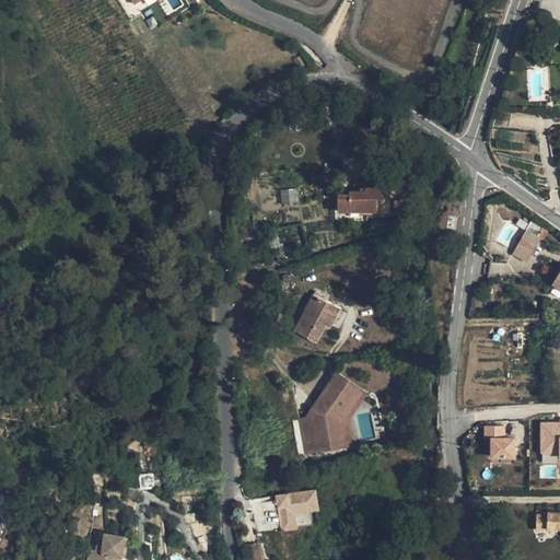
[(363,117),(359,116),(346,123),(350,130),(365,123),(366,123),(363,117)]
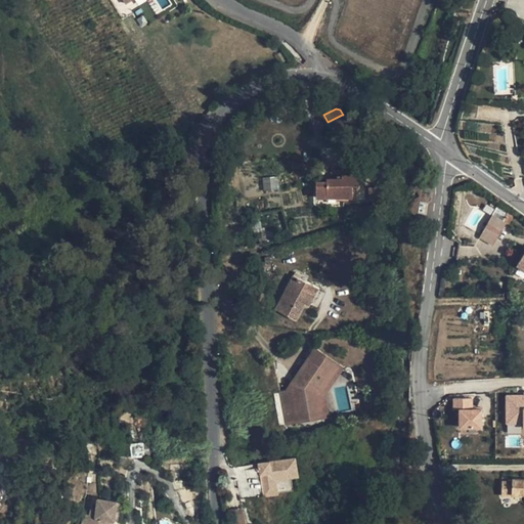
[(328,122),(333,131),(340,127),(346,124),(342,115),(328,122)]
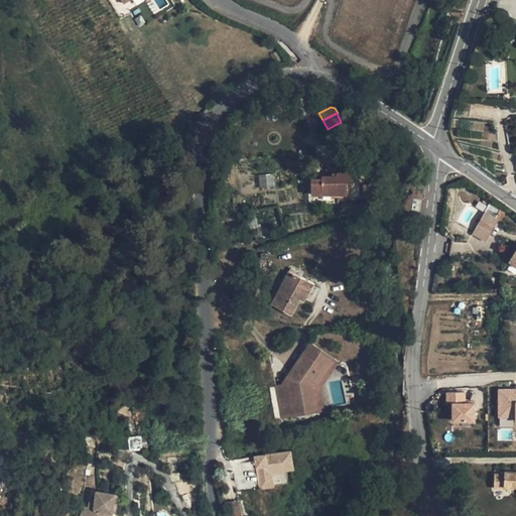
[(337,128),(330,132),(335,141),(339,138),(340,139),(347,136),(344,131),(341,126),(337,128)]
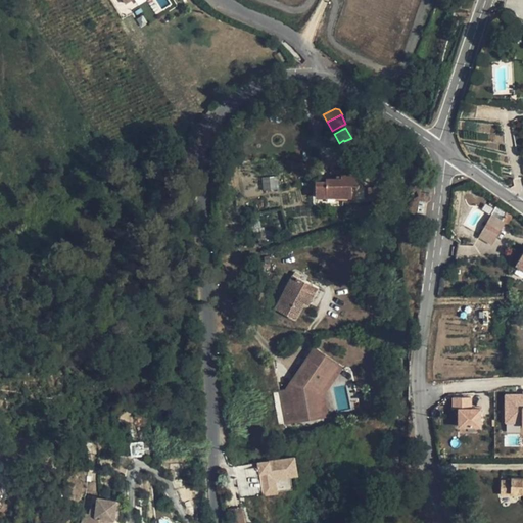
[(360,173),(341,174),(341,175),(342,178),(337,178),(326,179),(326,181),(316,181),(316,197),(327,197),(352,197),(352,185),(355,185),(360,185),(360,173)]
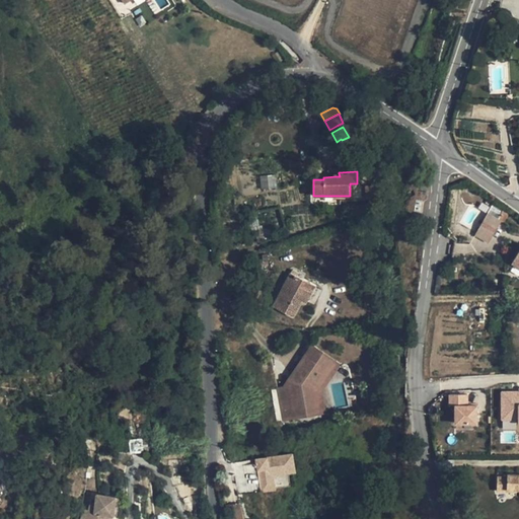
[(379,187),(366,186),(366,198),(379,198),(379,187)]
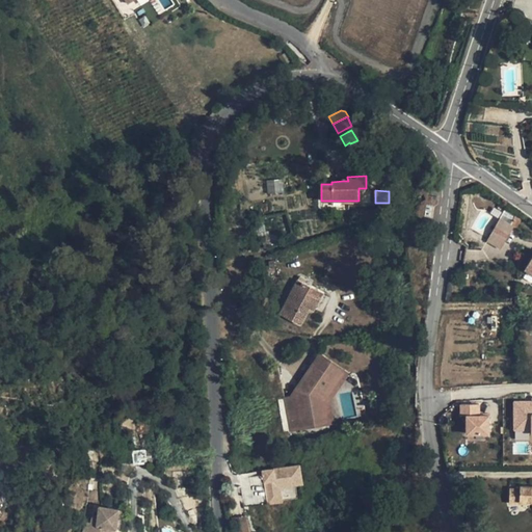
[(511,225),(500,219),(487,239),(502,247),(513,227),(511,225)]
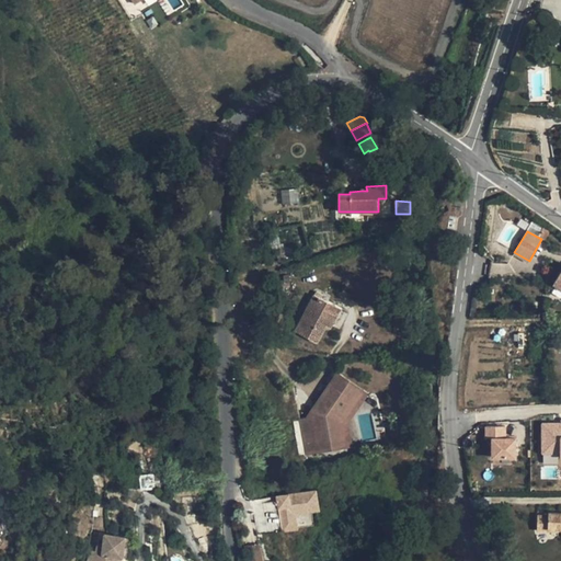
[(548,236),(541,232),(539,238),(541,239),(546,241),(548,236)]
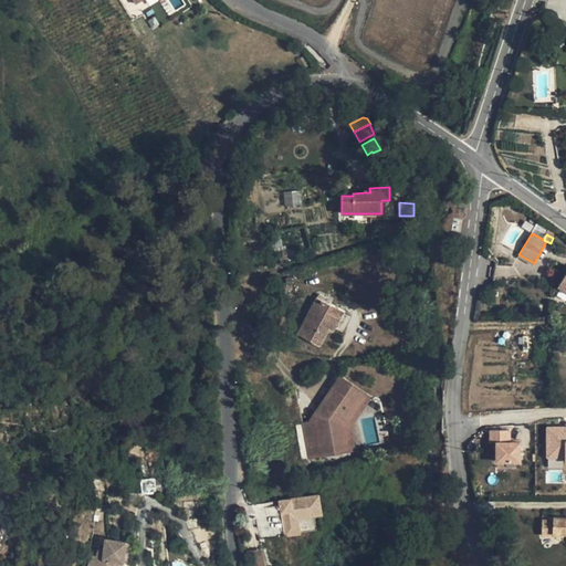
[(327,313),(331,305),(317,297),(312,306),(317,310),(314,315),(308,313),(297,334),(320,346),(328,328),(334,331),(339,320),(327,313)]
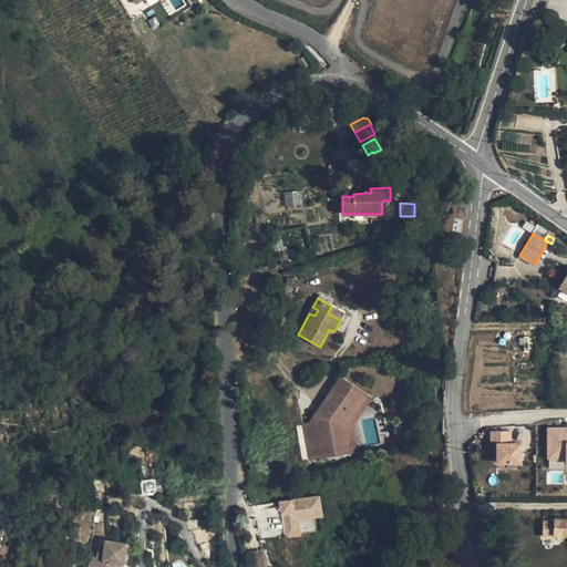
[(344,312),(331,306),(328,313),(340,320),(344,312)]
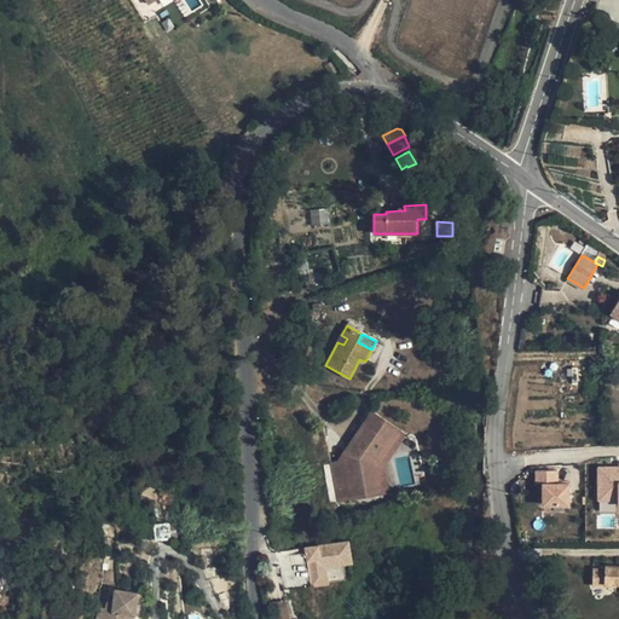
[(376,417),(366,431),(363,437),(359,434),(348,450),(359,458),(365,450),(376,457),(382,449),(393,433),(381,426),(383,422),(376,417)]
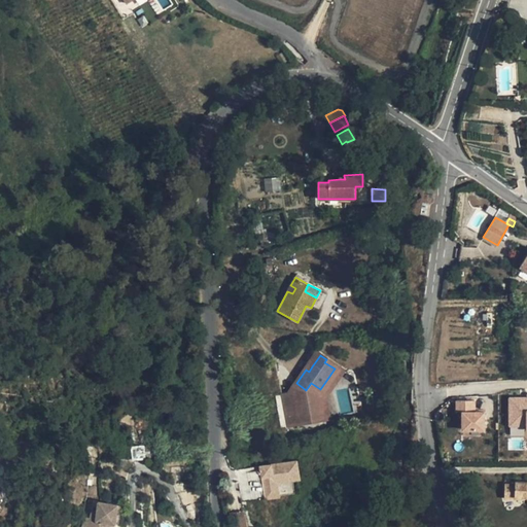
[(339,372),(335,369),(325,382),(329,385),(339,372)]
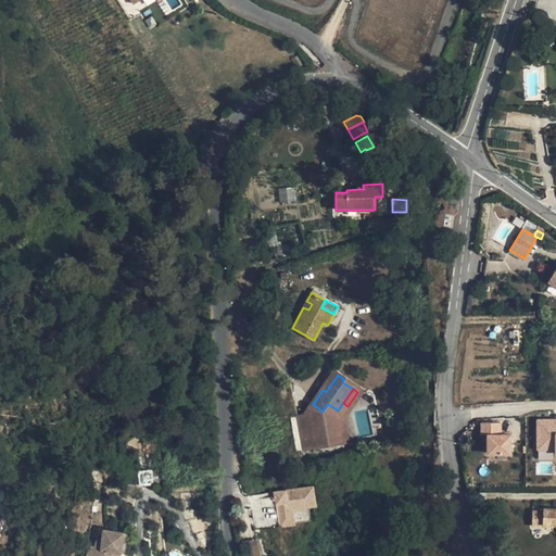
[(555,419),(535,420),(535,451),(554,451),(554,455),(555,454),(555,415),(555,416),(555,419)]
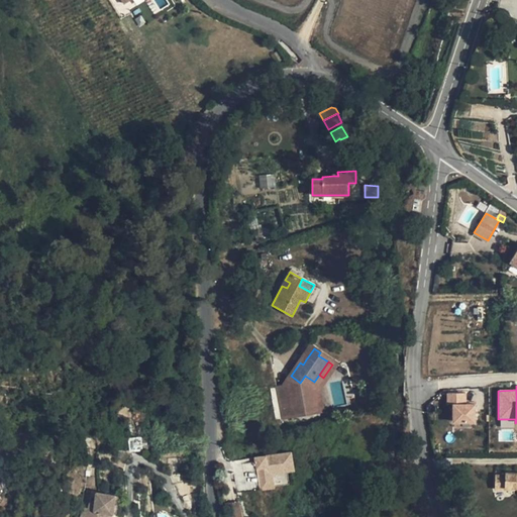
[(453,406),(453,424),(477,424),(477,404),(467,404),(467,393),(446,393),(446,406),(453,406)]
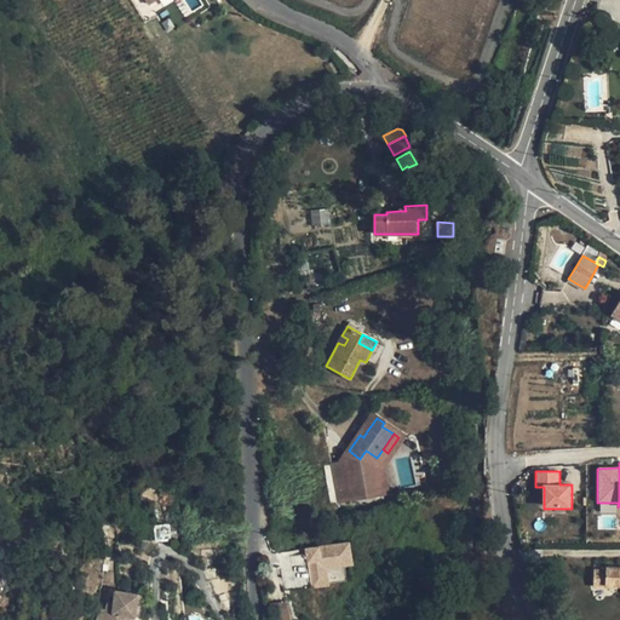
[(350,493),(345,484),(337,488),(342,497),(350,493)]
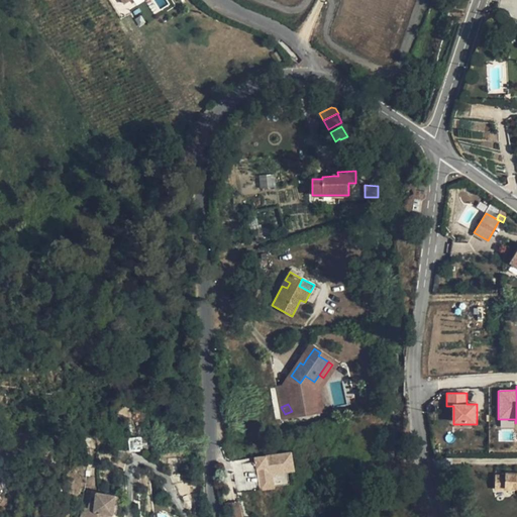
[(294,417),(292,411),(285,414),(288,420),(294,417)]
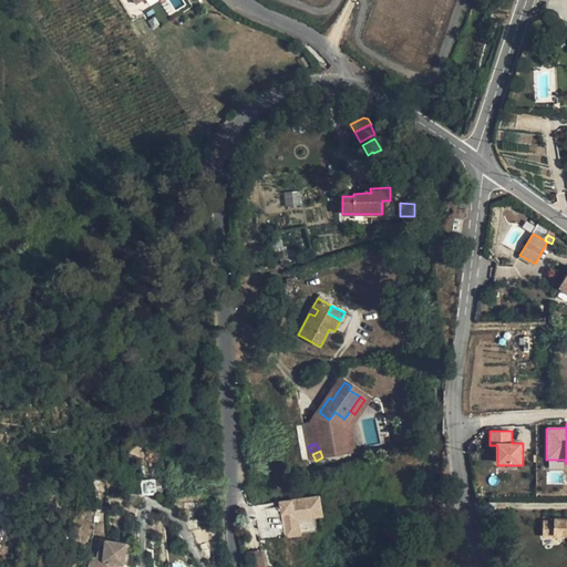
[(323,516),(319,496),(278,505),(286,543),(301,539),(298,522),(323,516)]
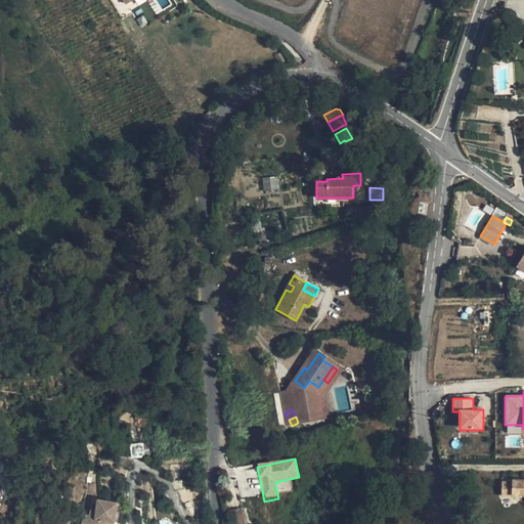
[(513,481),(503,481),(501,495),(522,496),(523,495),(523,478),(513,478),(513,481)]
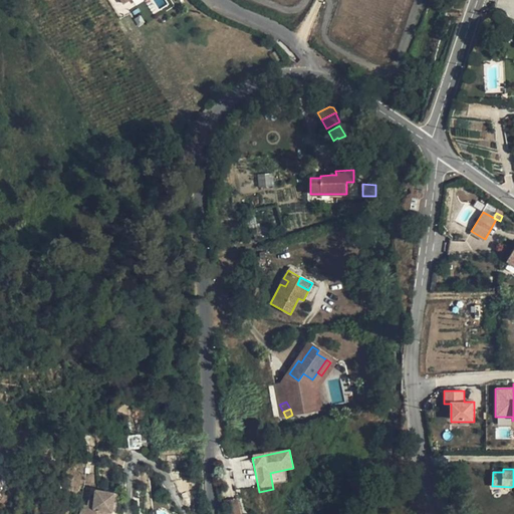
[(85,513),(108,513),(107,513),(108,509),(112,509),(114,492),(96,489),(95,497),(89,500),(88,505),(85,513)]
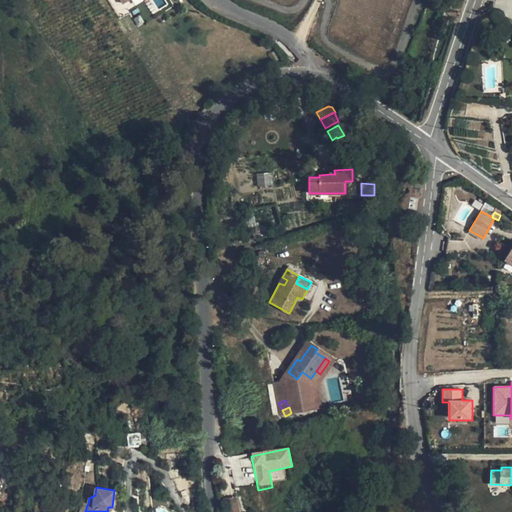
[(240,511),(238,496),(223,498),(225,511),(240,511)]
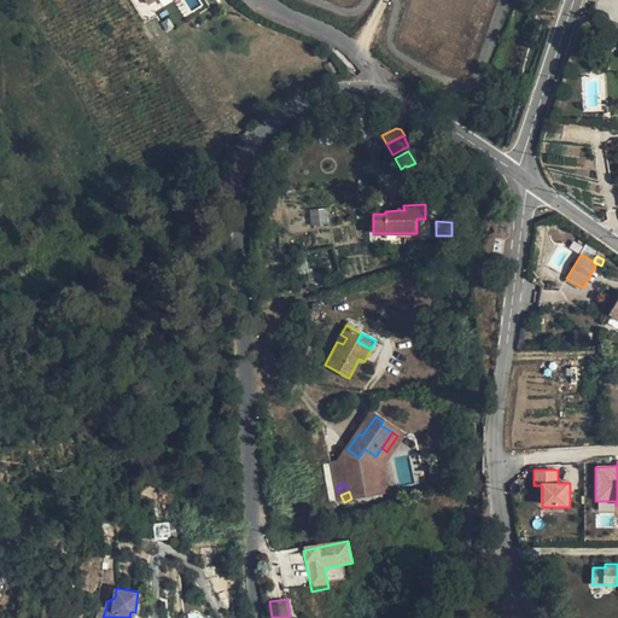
[(103,617),(106,607),(100,606),(95,617),(103,617)]
